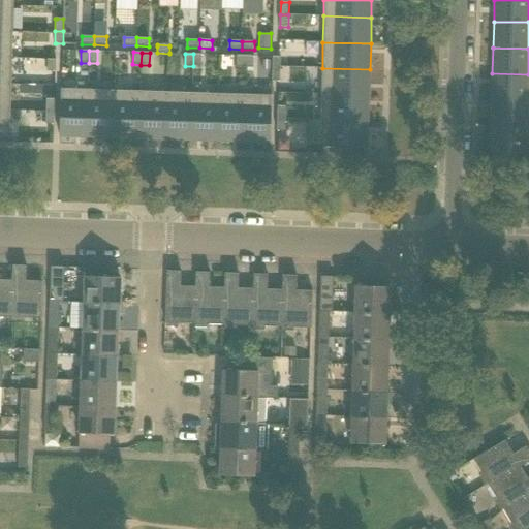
[(193,54),(193,66),(201,66),(201,54),(193,54)]
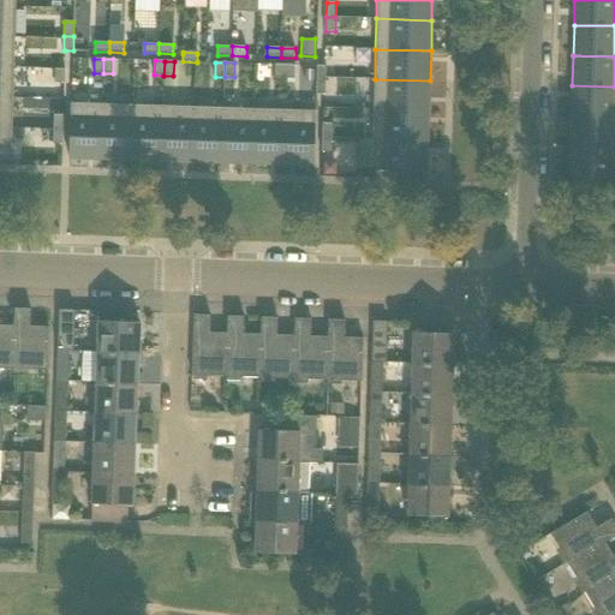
[(286,65),(276,65),(275,78),(285,79),(286,65)]
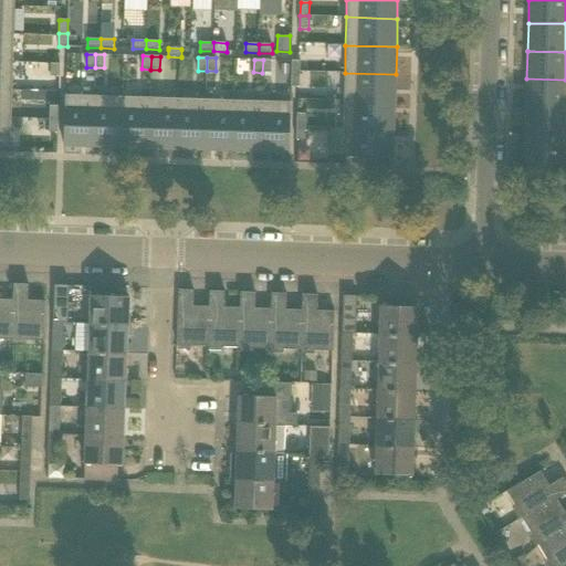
[(263,60),(262,73),(271,73),(272,60),(263,60)]
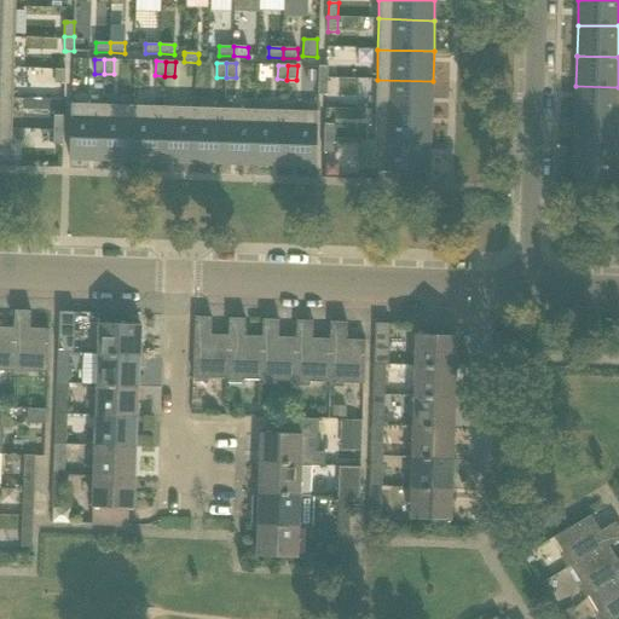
[(0,98),(13,98),(15,68),(0,67),(0,98)]
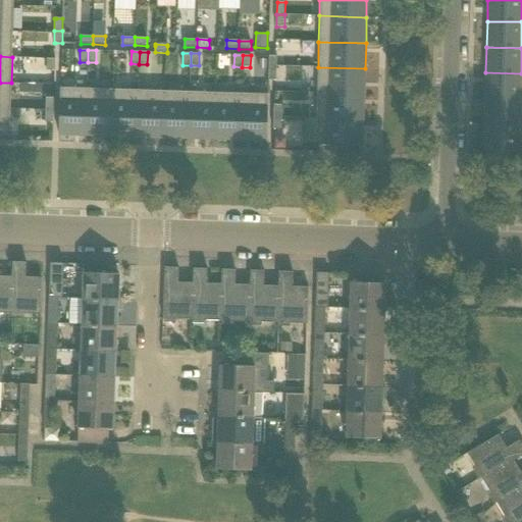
[(275,56),(269,56),(268,68),(276,68),(277,56),(275,56)]
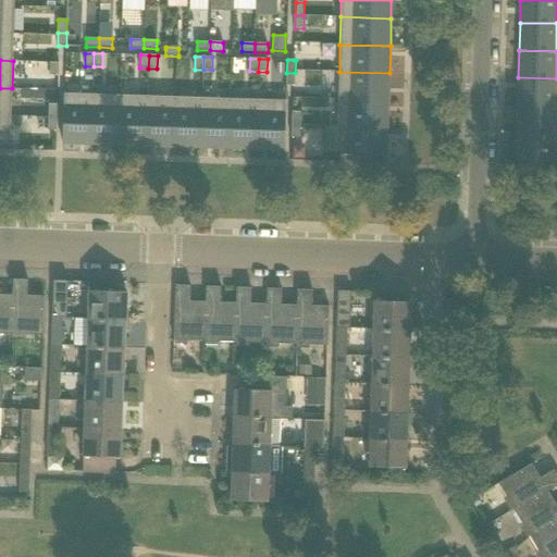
[(50,62),(49,75),(58,76),(59,63),(50,62)]
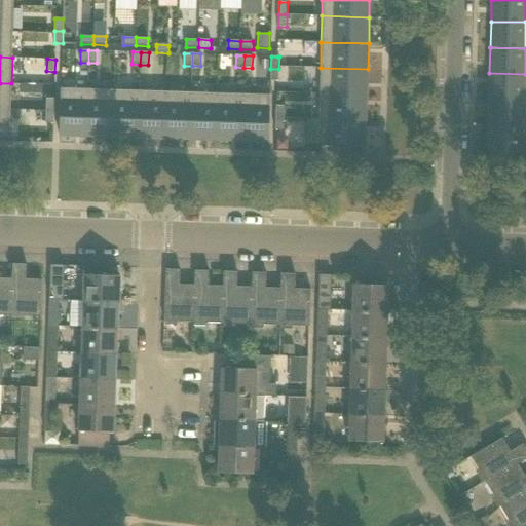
[(320,94),(367,95),(368,69),(321,68),(320,94)]
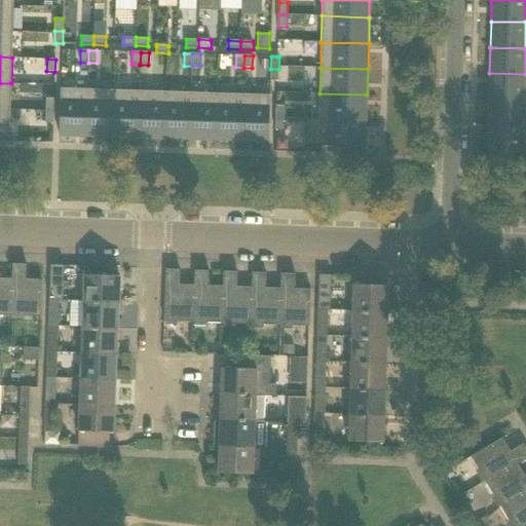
[(278,69),(270,69),(270,81),(276,81),(278,81),(278,69)]
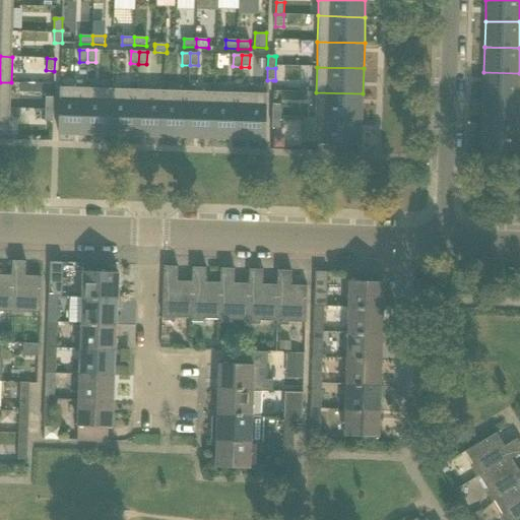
[(519,73),(483,72),(482,98),(519,99),(519,73)]
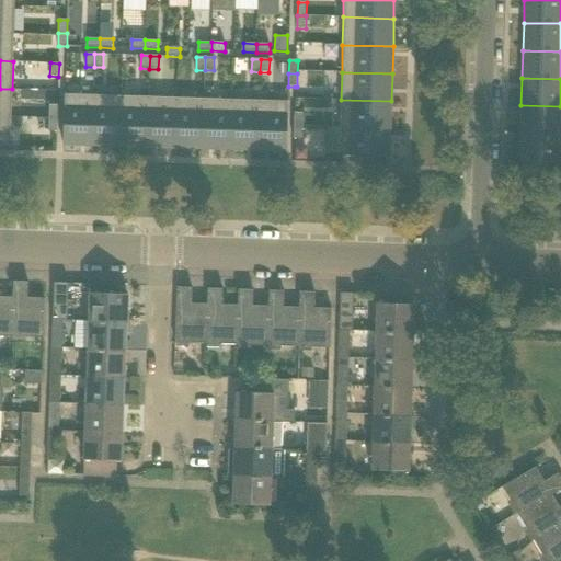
[(63,145),(92,146),(93,95),(65,94),(63,145)]
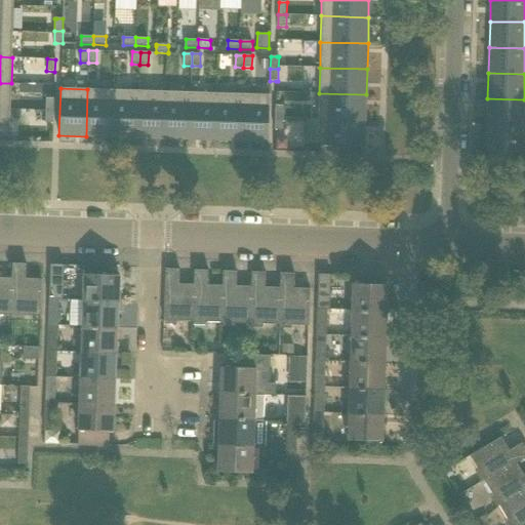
[(86,136),(112,137),(113,90),(87,89),(86,136)]
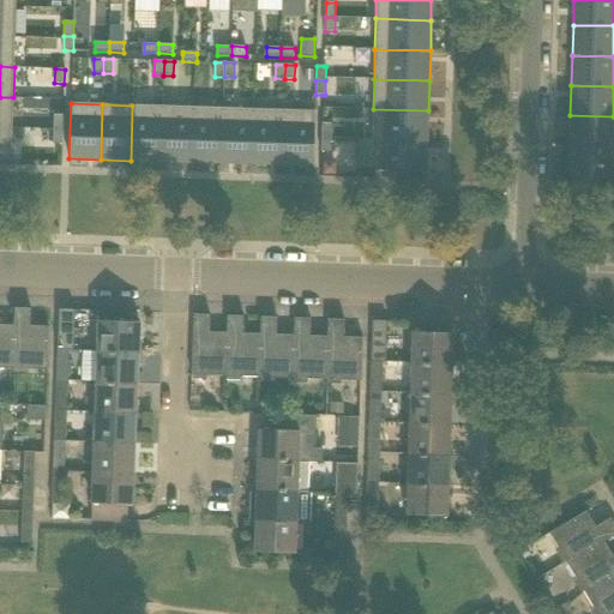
[(131,161),(161,162),(163,106),(132,106),(131,161)]
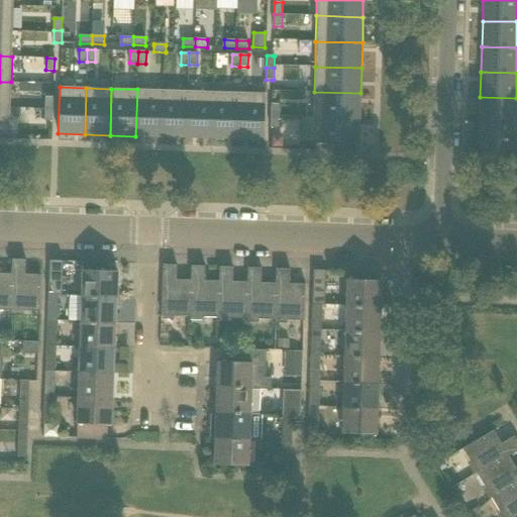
[(135,136),(161,136),(163,90),(137,89),(135,136)]
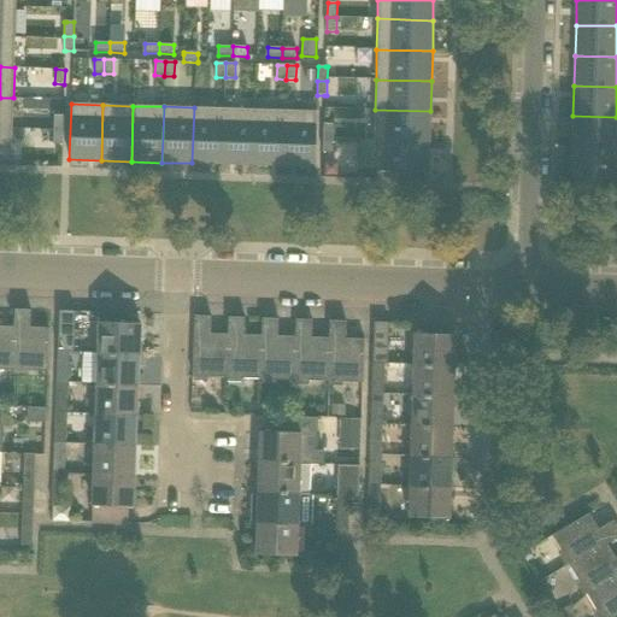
[(192,163),(223,164),(224,109),(194,107),(192,163)]
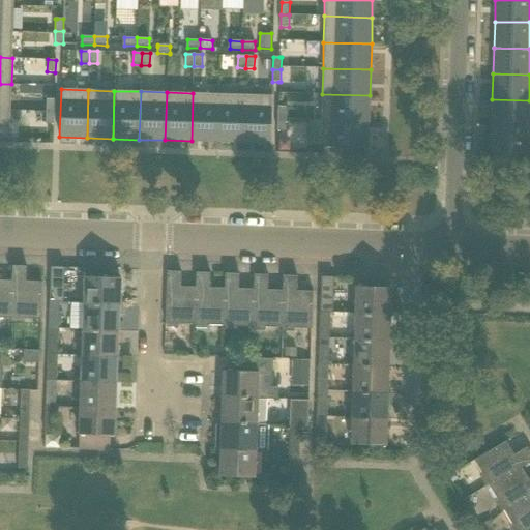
[(192,141),(217,142),(218,94),(193,93),(192,141)]
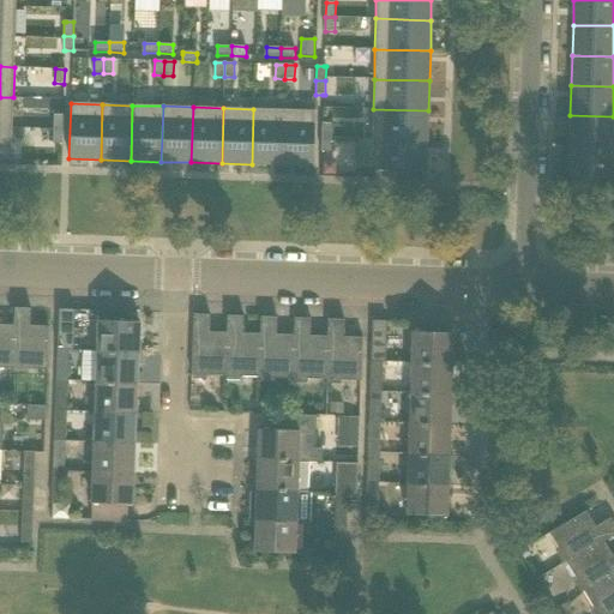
[(283,110),(253,109),(252,164),(282,166),(283,110)]
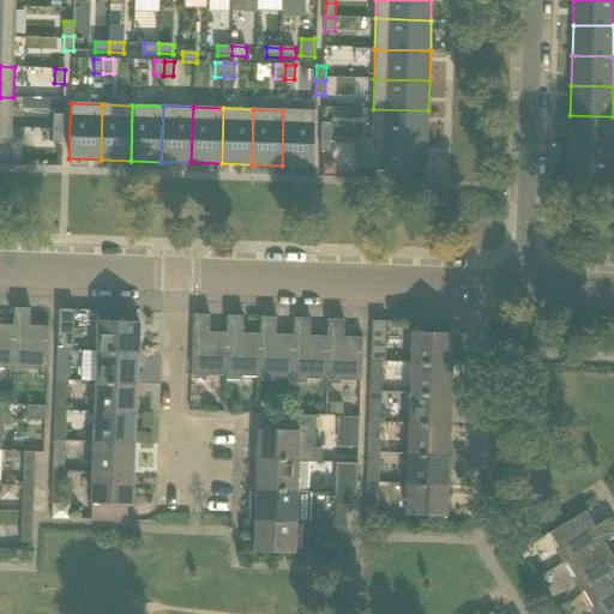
[(427,140),(428,110),(373,109),(372,139),(427,140)]
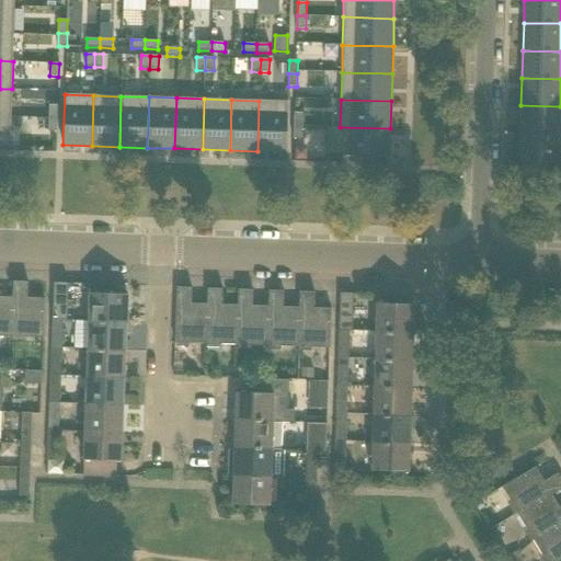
[(258,151),(286,152),(288,101),(259,101),(258,151)]
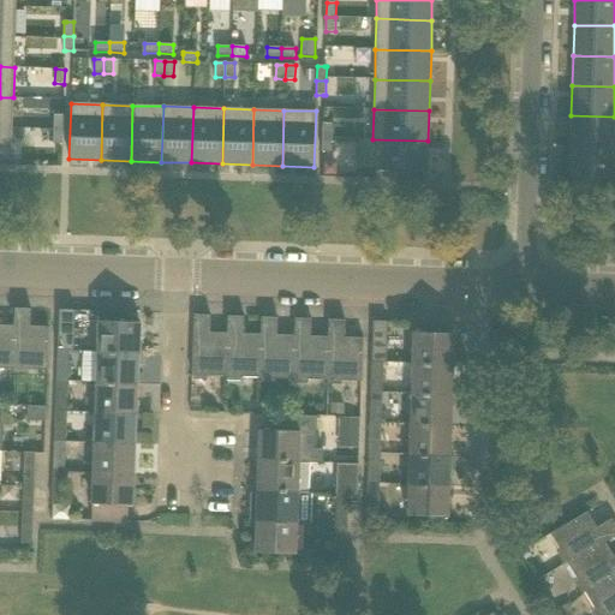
[(63,130),(64,115),(54,115),(53,130),(63,130)]
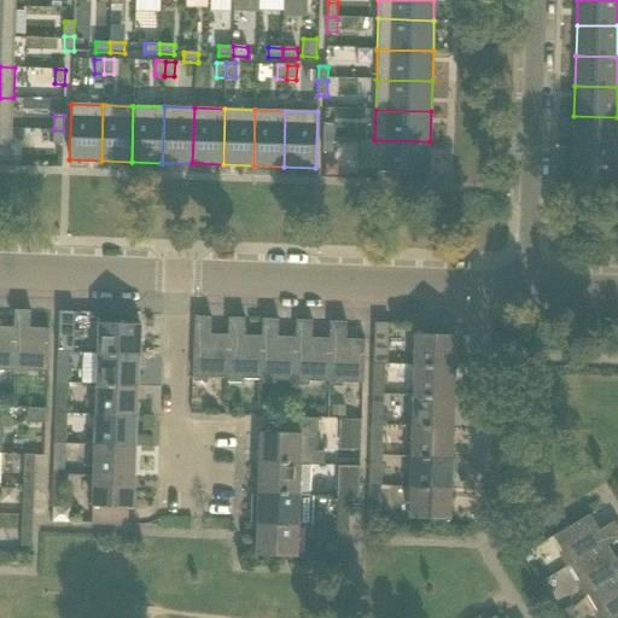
[(617,117),(573,116),(572,147),(617,147),(617,117)]
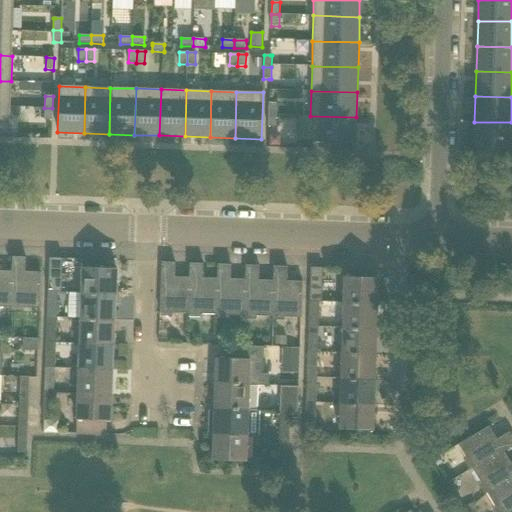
[(276,103),(268,103),(268,115),(276,115),(276,103)]
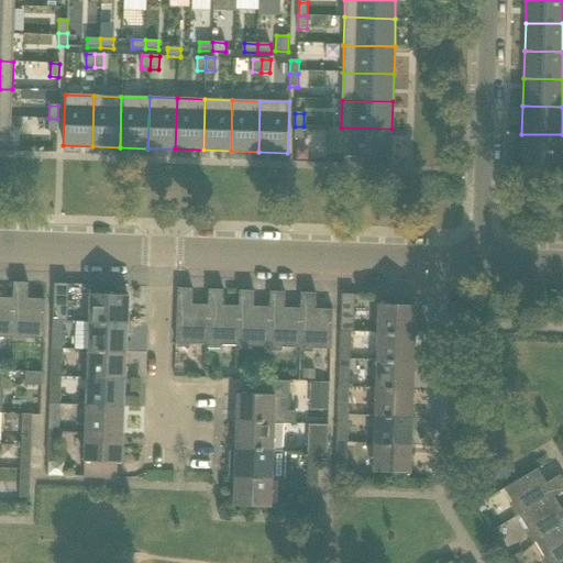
[(0,145),(10,146),(11,118),(0,117),(0,145)]
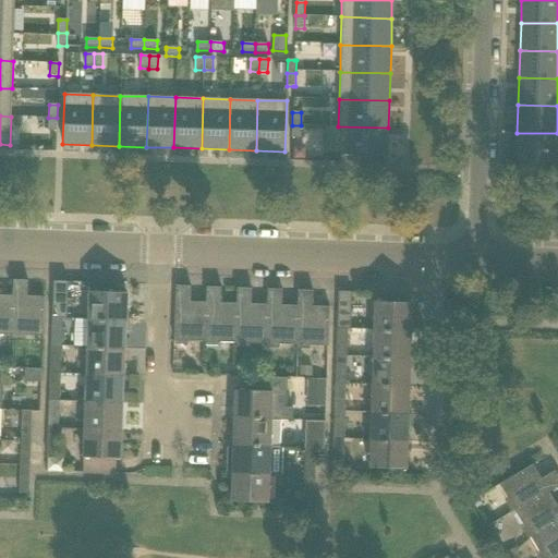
[(48,118),(48,131),(57,131),(57,118),(48,118)]
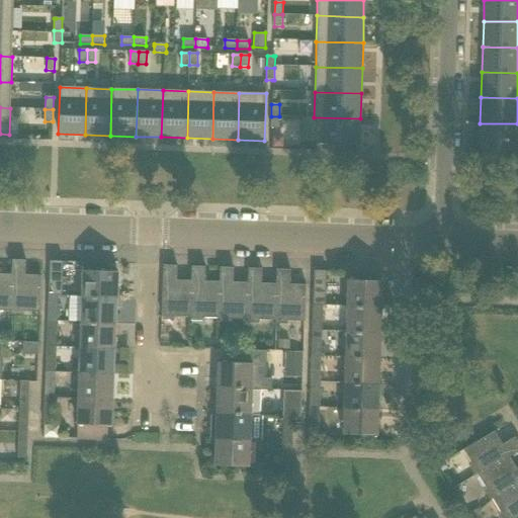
[(279,128),(279,116),(271,116),(271,128),(279,128)]
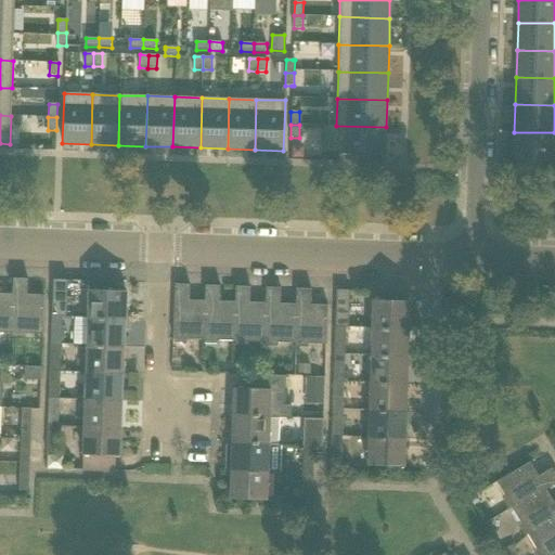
[(335,154),(385,156),(386,127),(336,126),(335,154)]
